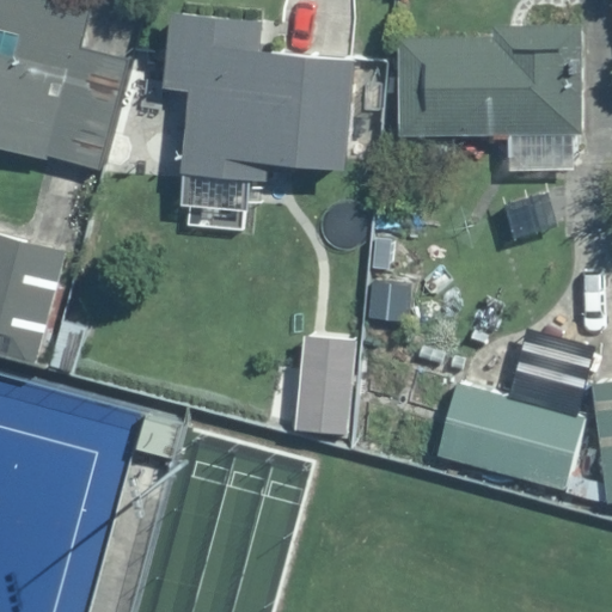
[(0,0),(0,144),(102,172),(130,65),(80,51),(92,0),(0,0)]
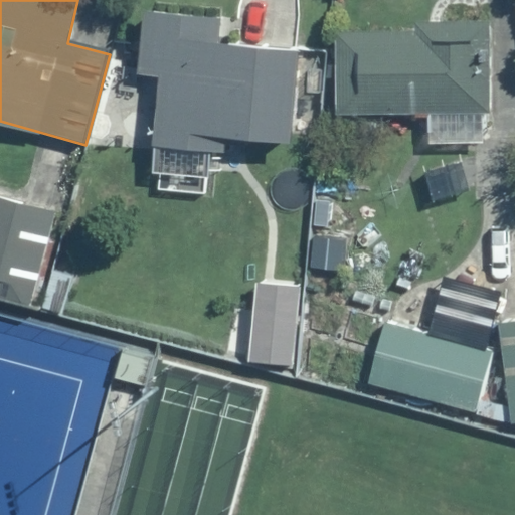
[(143,12),(138,73),(160,74),(155,146),(222,151),(223,140),(290,145),(297,51),(220,45),(222,17),(143,12)]
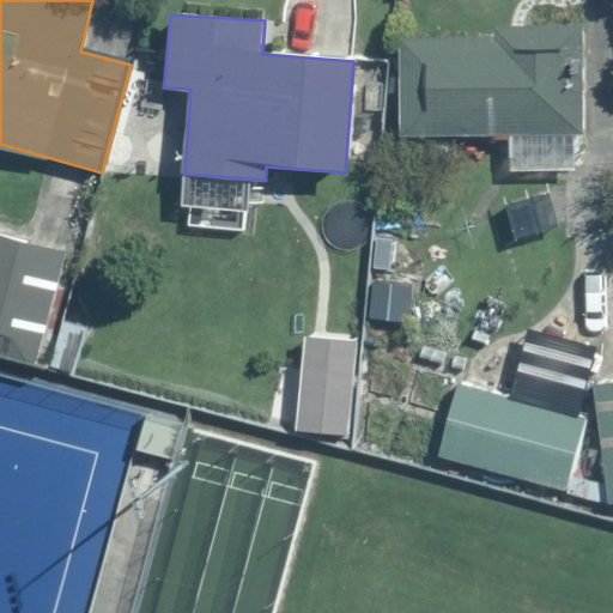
[(401,42),(401,134),(582,134),(582,29),(496,30),(496,42),(401,42)]
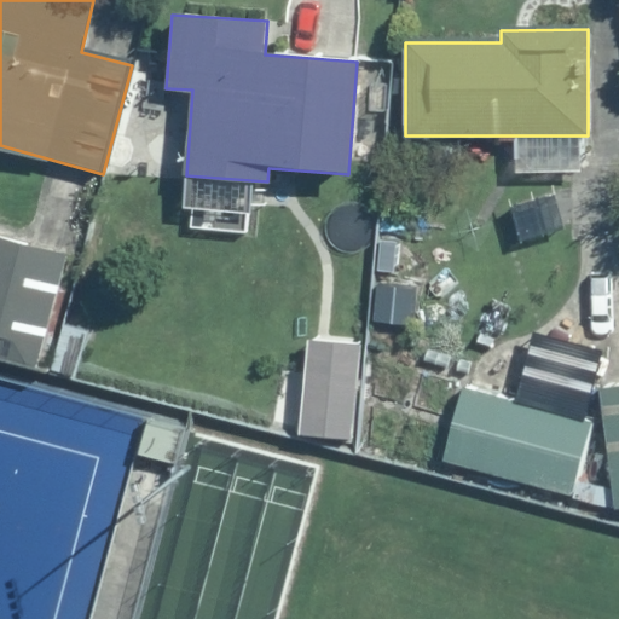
[(0,236),(0,358),(34,368),(67,255),(0,236)]
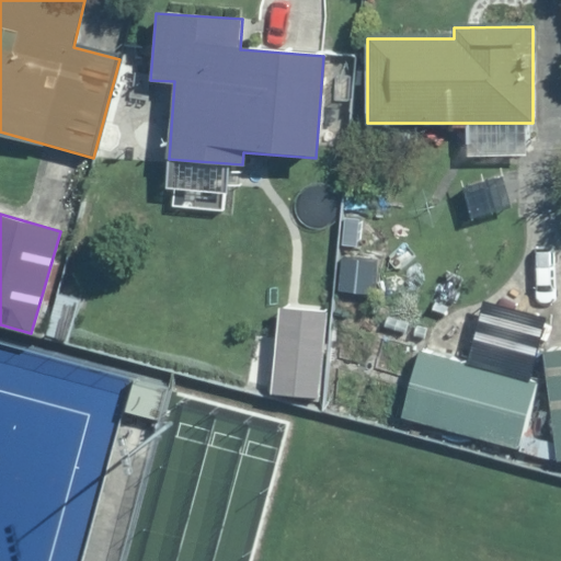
[(341,259),(338,290),(374,294),(376,262),(341,259)]
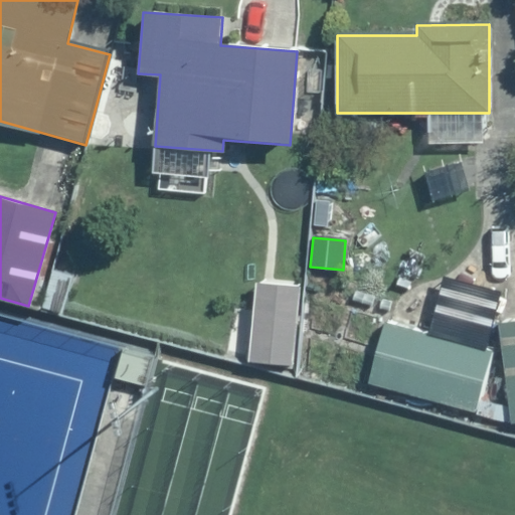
[(256,284),(249,362),(292,366),(299,287),(256,284)]
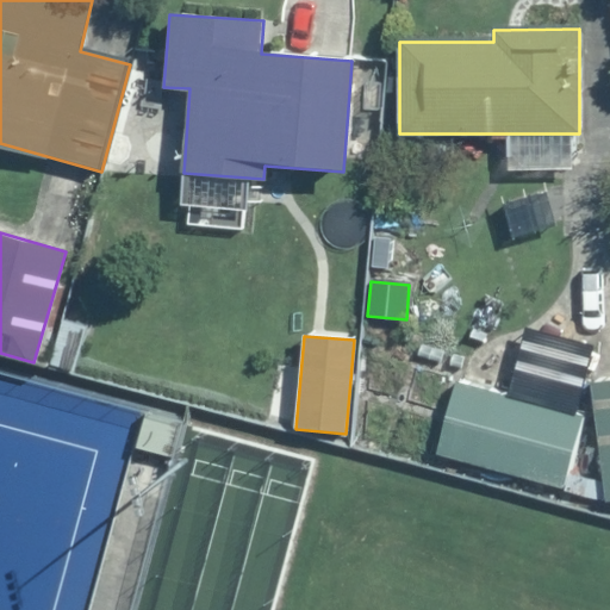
[(609,381),(590,385),(605,502),(609,500),(609,381)]
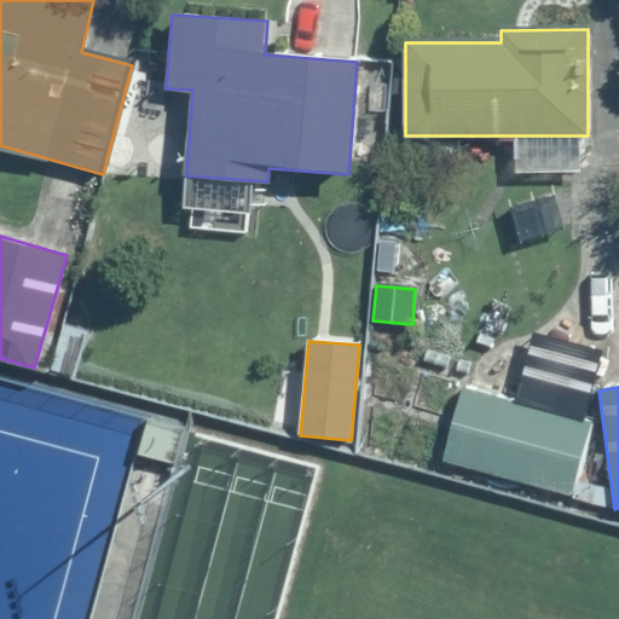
[(463,389),(444,460),(572,495),(591,424),(463,389)]
